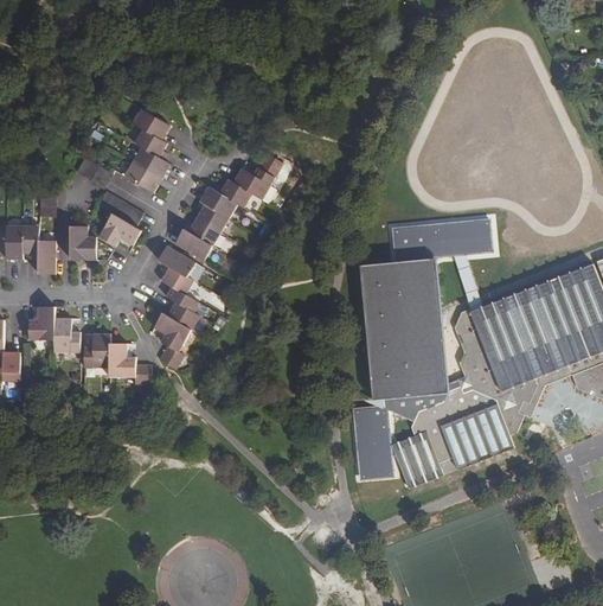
[(140,109),(132,122),(141,128),(160,140),(165,132),(168,126),(140,109)]
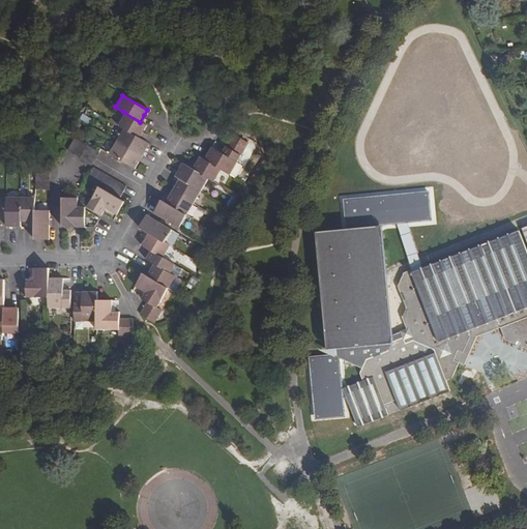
[(123,112),(117,124),(122,127),(142,139),(144,136),(145,134),(141,130),(144,124),(140,122),(123,112)]
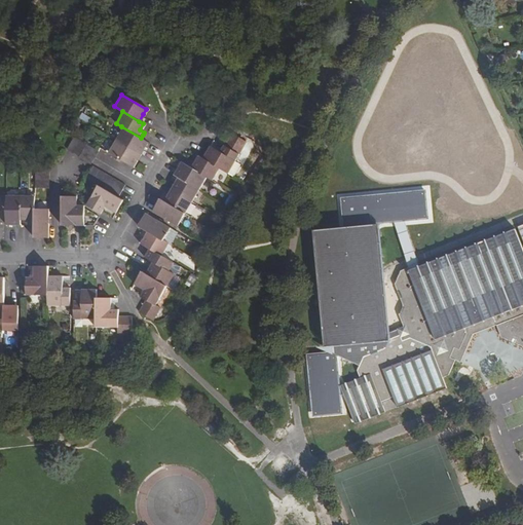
[(121,126),(114,139),(139,154),(143,148),(146,142),(141,138),(121,126)]
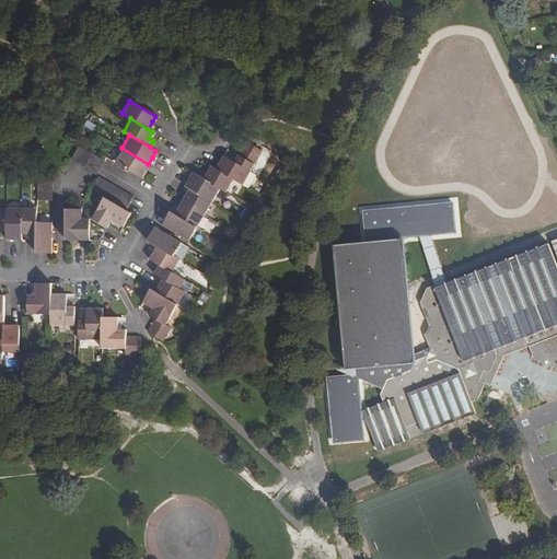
[(244,142),(241,149),(255,158),(259,151),(244,142)]
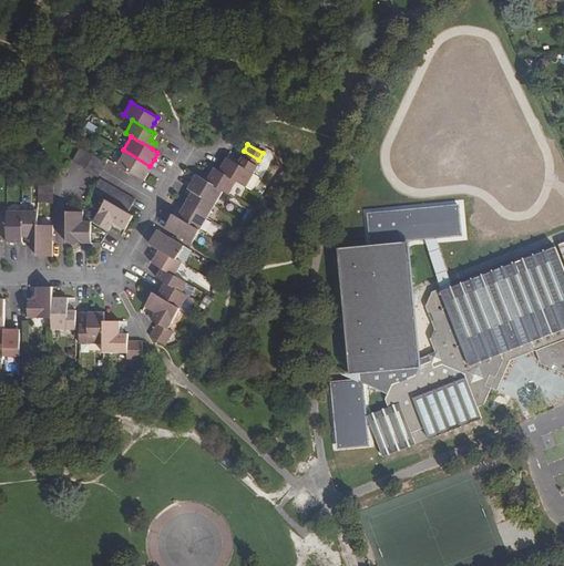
[(79,147),(71,160),(78,164),(85,151),(79,147)]
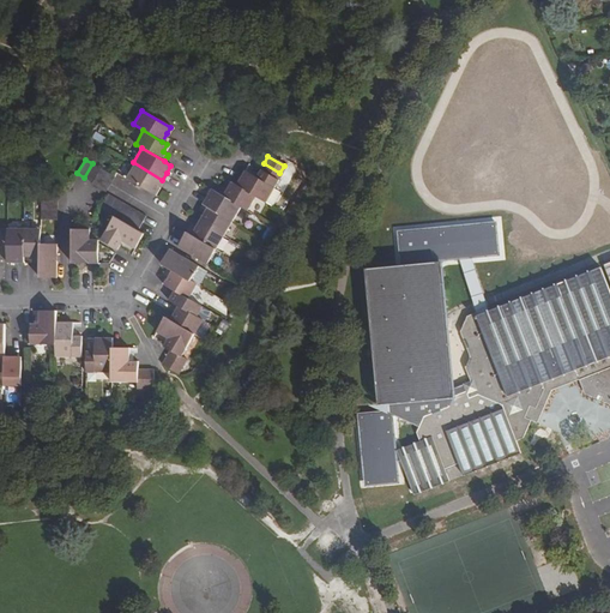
[(133,162),(125,178),(155,194),(158,187),(162,180),(133,162)]
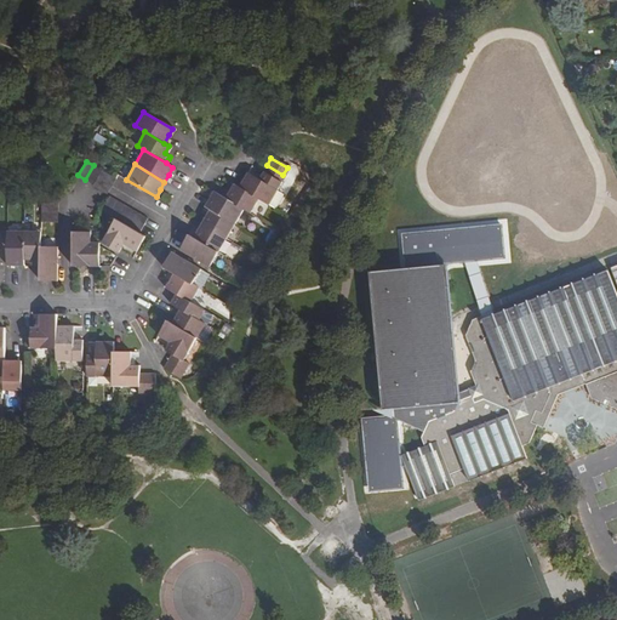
[(267,165),(263,171),(279,181),(283,175),(267,165)]
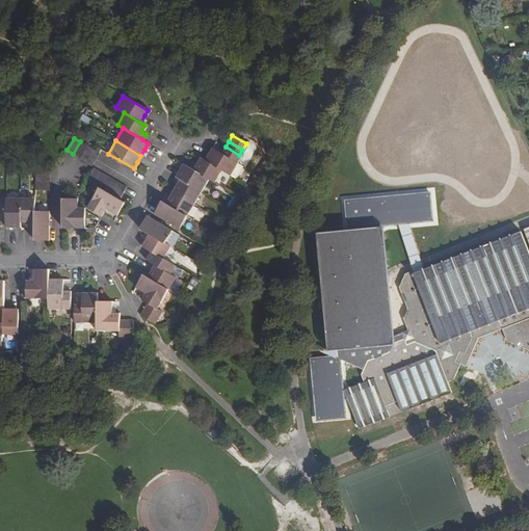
[(86,145),(82,152),(94,159),(98,153),(86,145)]
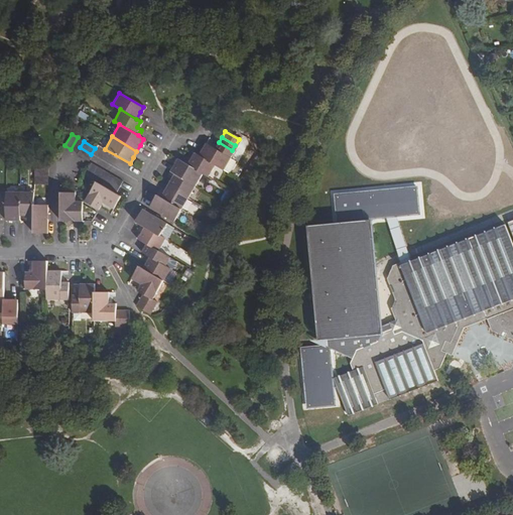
[(198,152),(197,154),(213,164),(221,169),(232,150),(219,142),(218,141),(214,148),(204,142),(204,143),(198,152)]
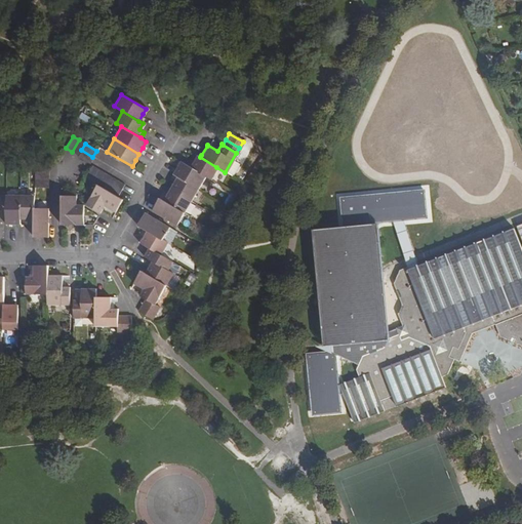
[(81,150),(77,157),(88,163),(92,157),(81,150)]
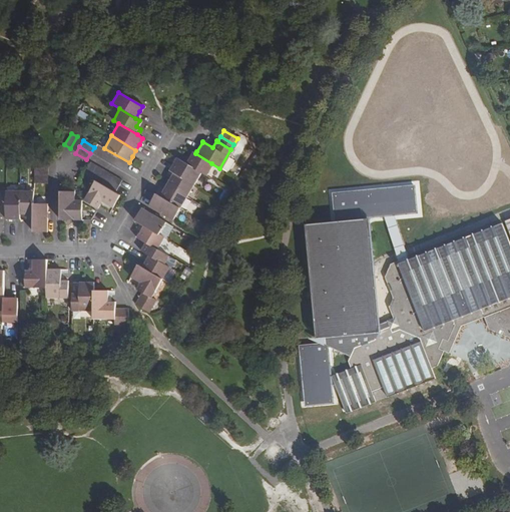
[(183,155),(180,160),(199,172),(204,175),(211,163),(195,153),(191,150),(189,154),(187,157),(183,155)]
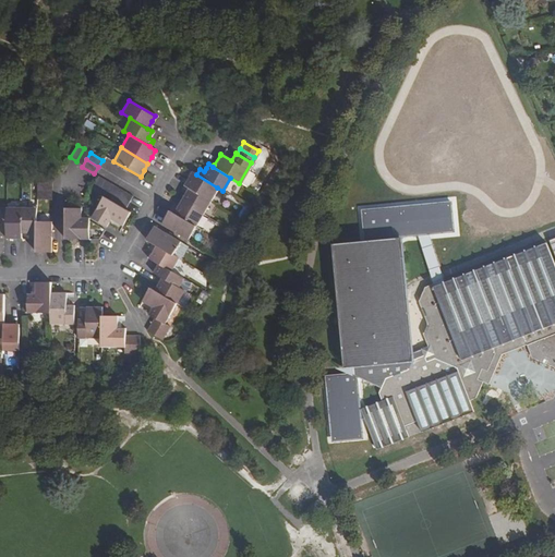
[(186,178),(183,183),(209,200),(217,188),(196,174),(190,171),(186,178)]
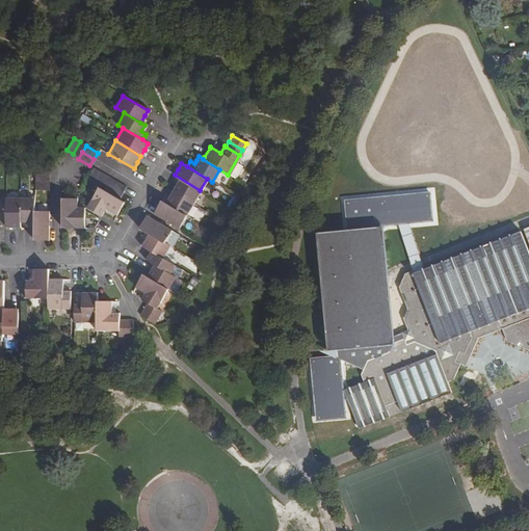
[(33,165),(33,174),(48,175),(48,166),(33,165)]
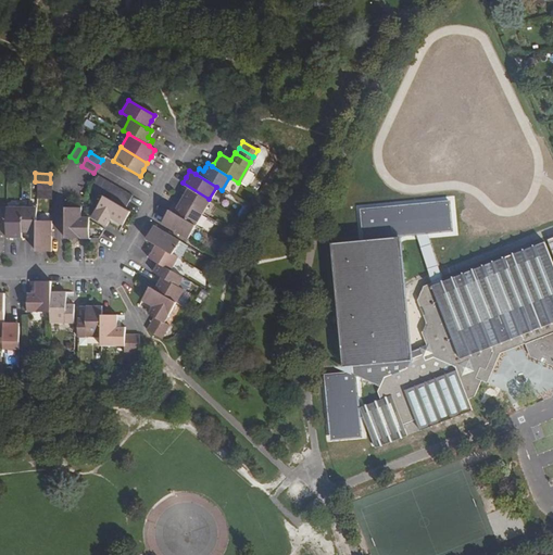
[(95,175),(87,187),(95,191),(102,179),(95,175)]
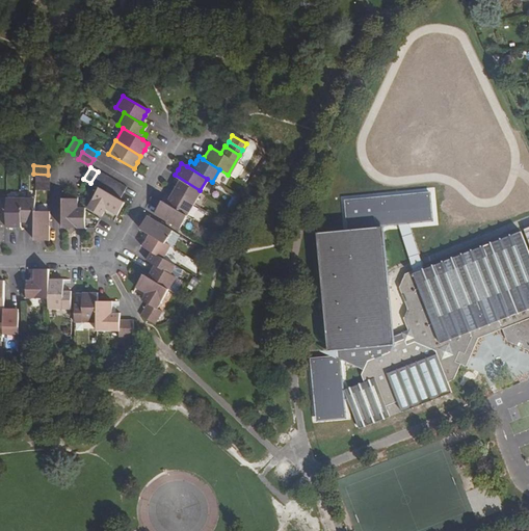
[(98,171),(90,183),(97,187),(104,175),(98,171)]
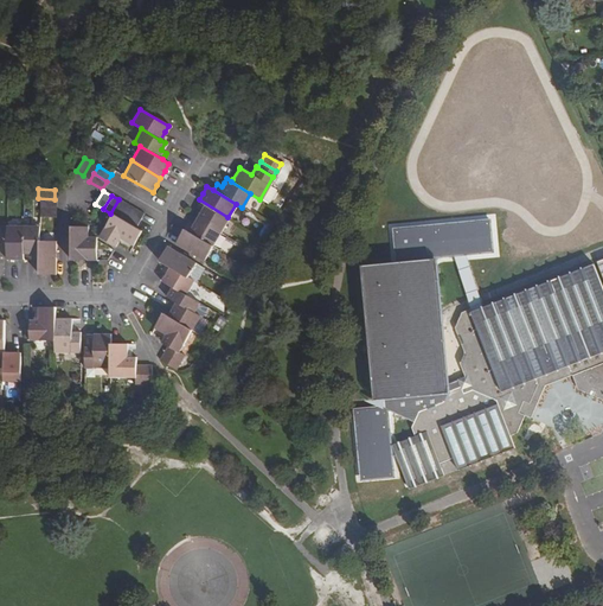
[(119,199),(110,214),(119,217),(126,204),(119,199)]
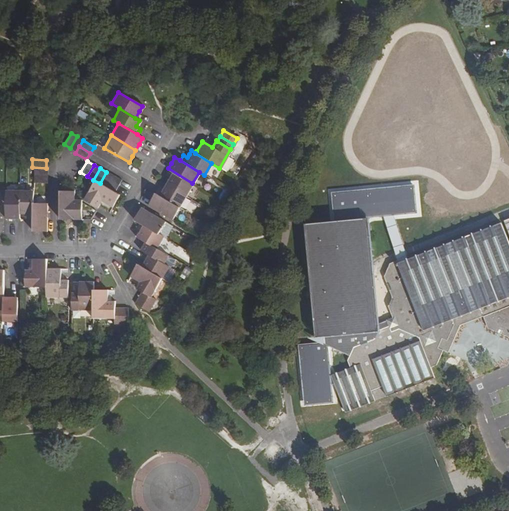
[(167,177),(165,183),(185,195),(192,183),(168,168),(166,171),(164,174),(167,177)]
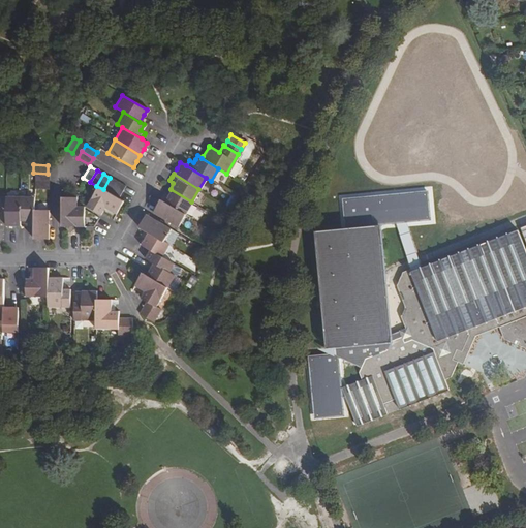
[(110,178),(103,189),(110,193),(117,182),(110,178)]
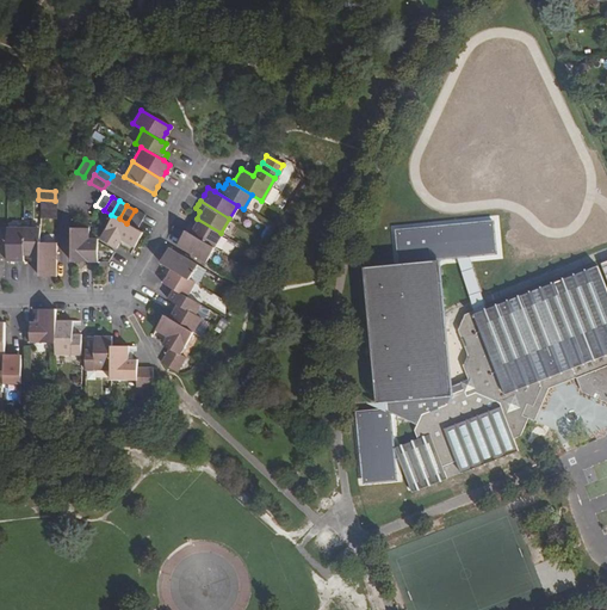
[(135,210),(127,223),(134,227),(142,214),(136,210),(135,210)]
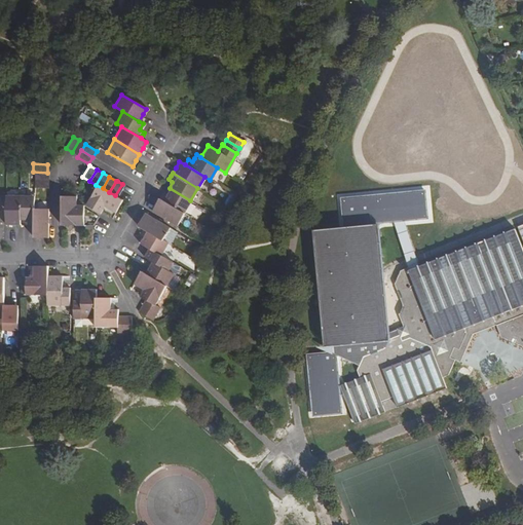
[(96,185),(84,204),(99,213),(100,211),(103,205),(113,212),(116,208),(121,199),(115,195),(109,192),(103,188),(96,185)]
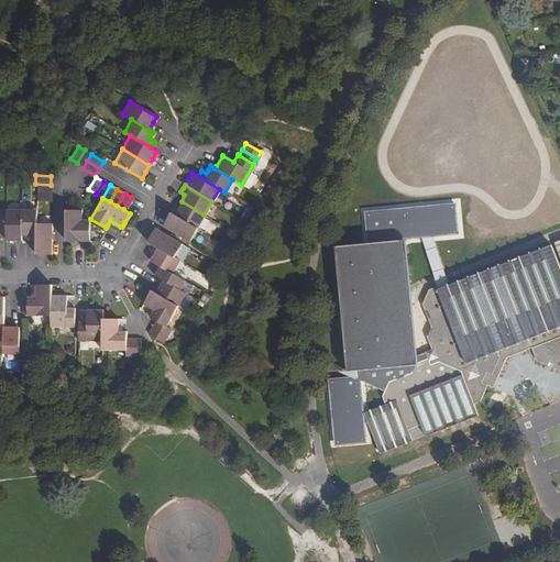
[(364,243),(402,240),(419,238),(431,237),(456,234),(452,200),(362,209),(364,243)]
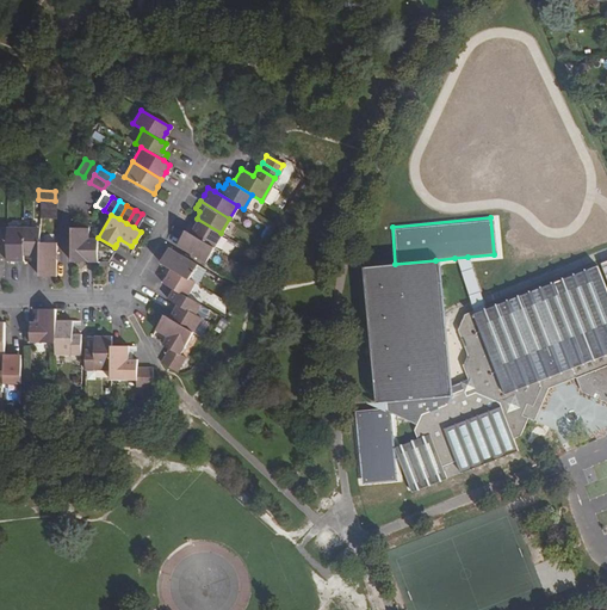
[(185,226),(183,229),(212,247),(221,233),(197,219),(192,226),(186,223),(185,226)]
